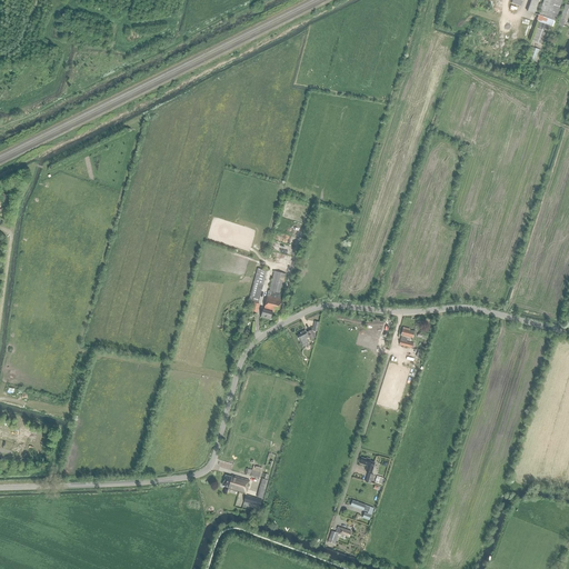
[(530,0),(527,11),(535,13),(538,0),(530,0)]
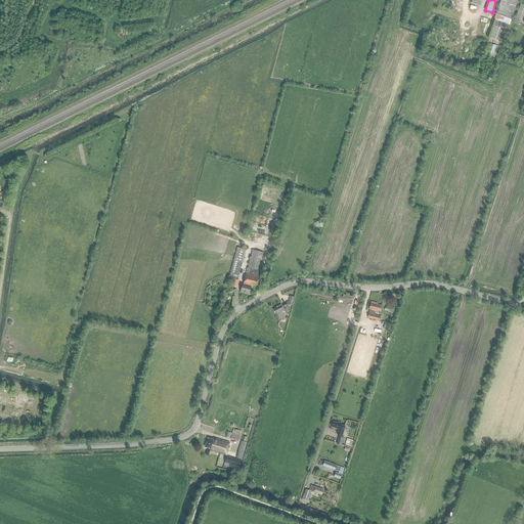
[(500,0),(495,13),(494,19),(496,20),(507,24),(510,25),(511,19),(517,0),(500,0)]
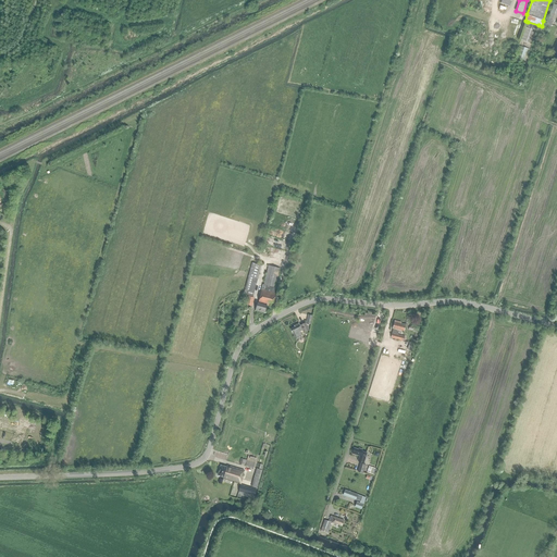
[(547,20),(554,22),(556,12),(556,4),(554,3),(547,20)]
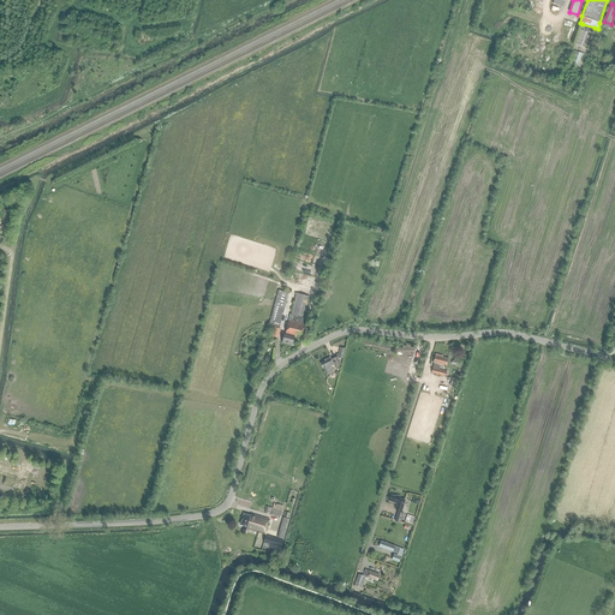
[(580,30),(574,45),(587,49),(592,34),(595,28),(583,24),(580,30)]
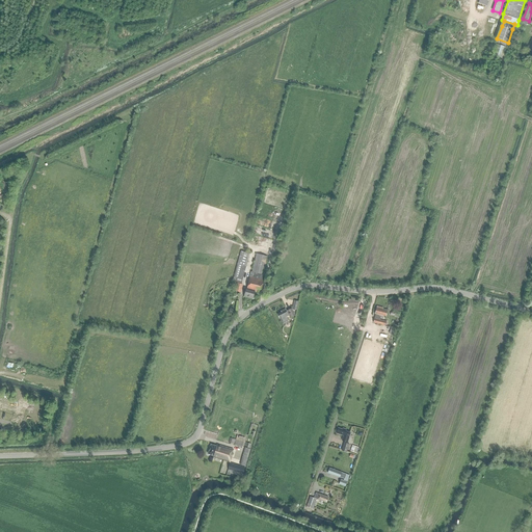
[(496,44),(491,57),(502,61),(506,47),(496,44)]
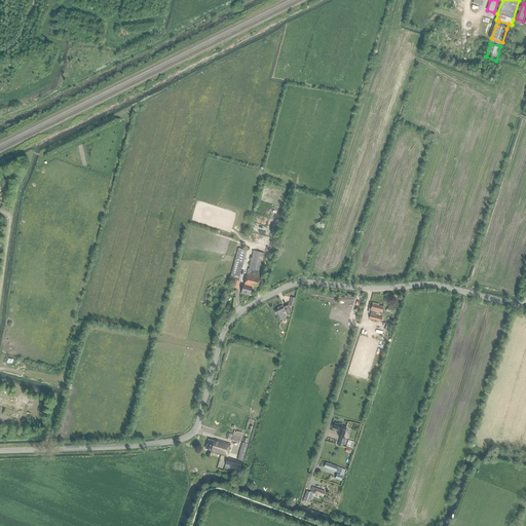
[(230,277),(238,280),(247,250),(238,248),(230,277)]
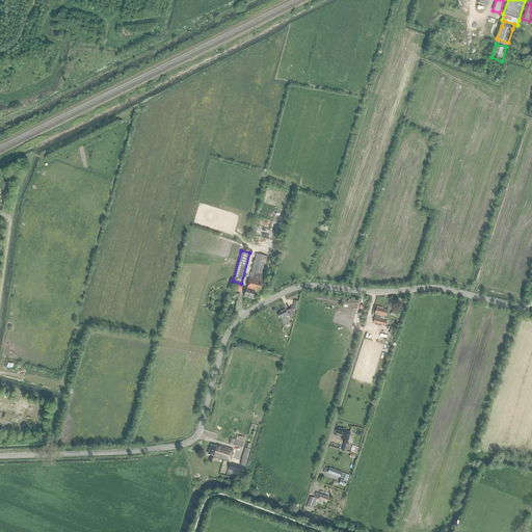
[(262,280),(267,257),(257,254),(251,271),(250,276),(249,276),(246,289),(245,289),(243,296),(253,299),(255,291),(261,293),(264,281),(262,280)]
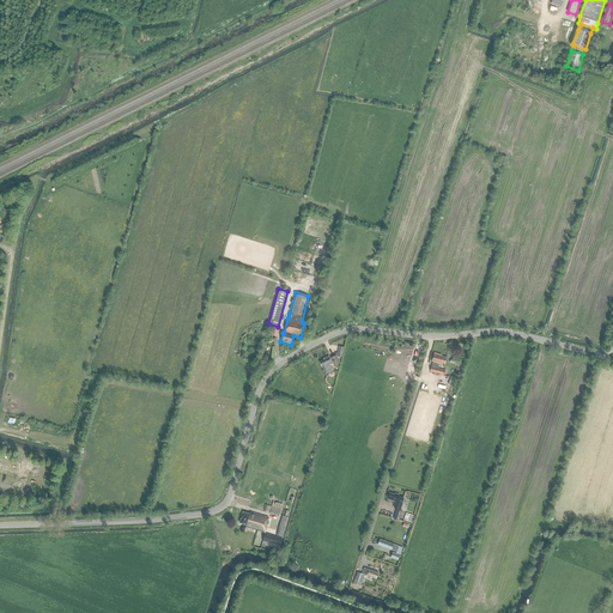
[(444,364),(447,357),(439,356),(439,354),(435,353),(432,362),(430,371),(443,375),(444,370),(438,368),(439,363),(444,364)]
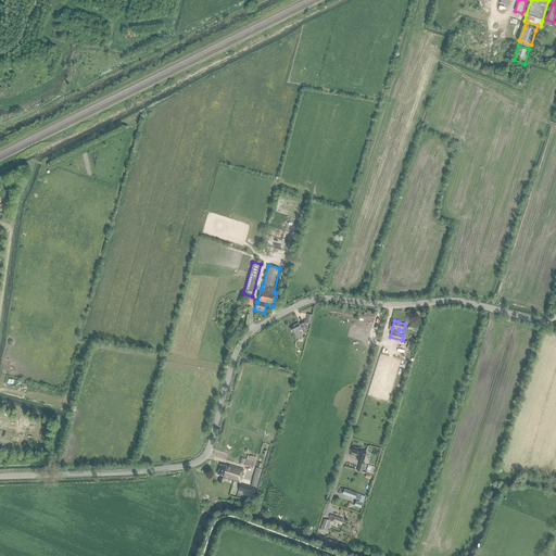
[(304,332),(308,330),(304,321),(299,325),(298,323),(293,325),(294,326),(290,328),(292,333),(293,333),(293,335),(293,336),(295,339),(302,336),(300,332),(299,332),(299,330),(301,329),(302,328),(304,332)]
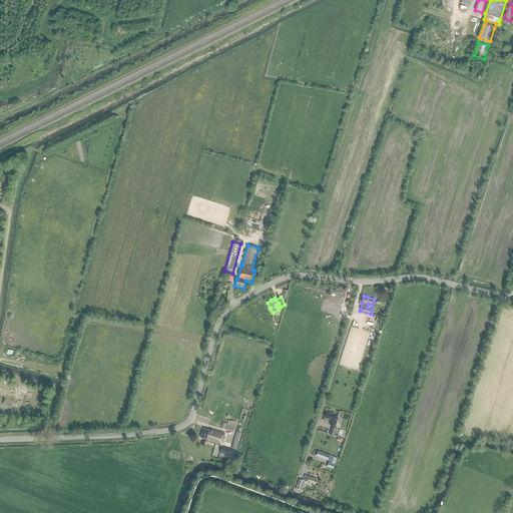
[(331,420),(330,425),(335,427),(338,418),(334,416),(334,414),(330,413),(330,414),(326,413),(325,418),(331,420)]
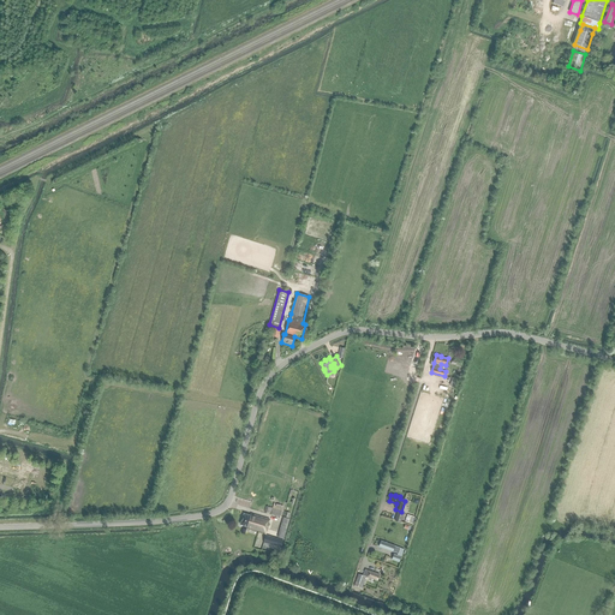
[(274,503),(270,514),(280,517),(284,506),(274,503)]
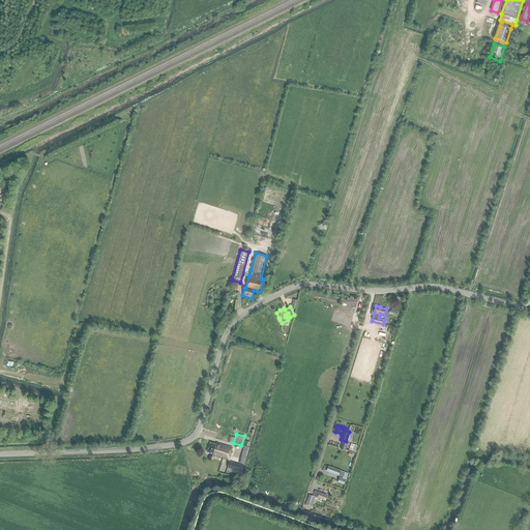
[(249,447),(248,447),(251,442),(245,441),(239,463),(244,465),(249,447)]
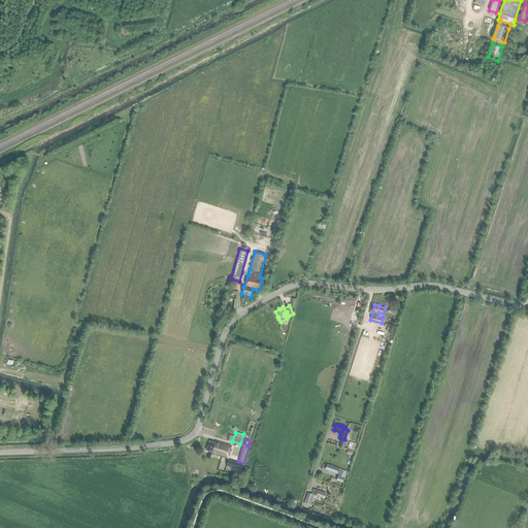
[(230,450),(231,446),(215,441),(215,442),(209,441),(206,451),(211,452),(211,454),(228,459),(231,450),(230,450)]
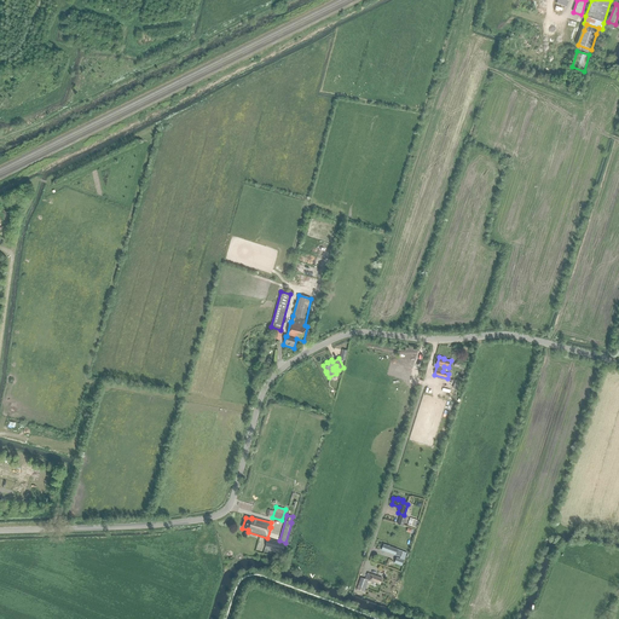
[(408,525),(411,526),(416,527),(418,521),(410,518),(408,525)]
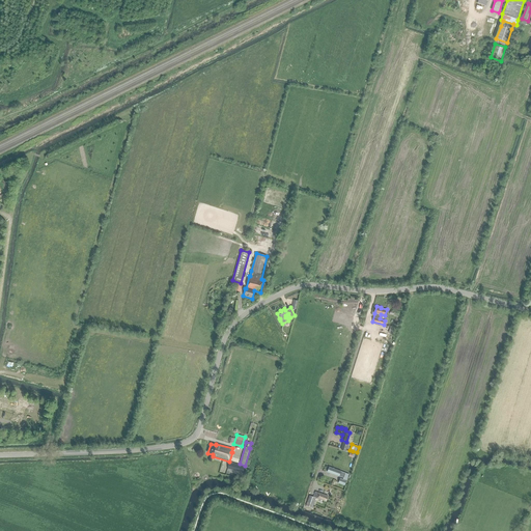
[(227,468),(243,473),(245,467),(229,462),(227,468)]
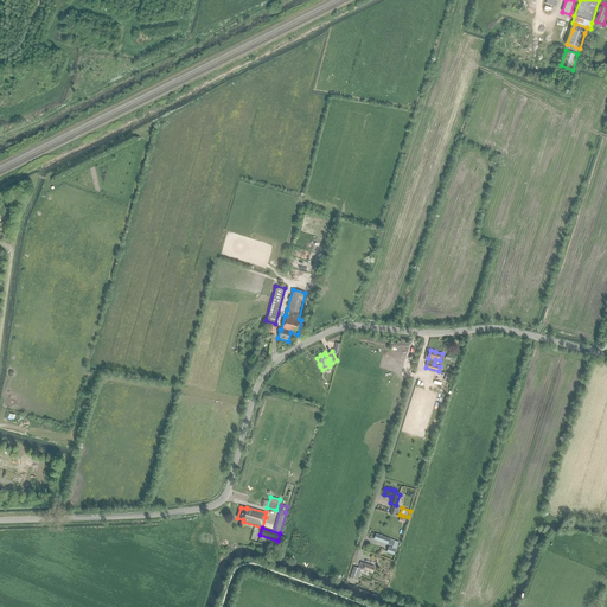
[(396,549),(398,542),(376,534),(374,540),(393,547),(393,548),(389,547),(387,553),(394,555),(395,549),(396,549)]
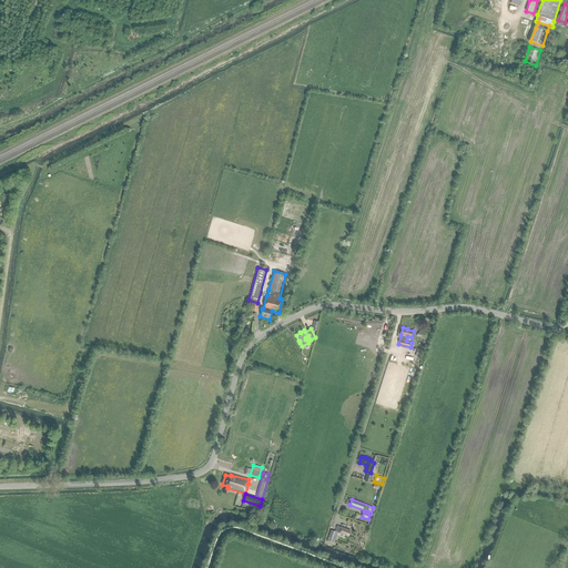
[(337,526),(335,531),(337,533),(348,536),(351,530),(337,526)]
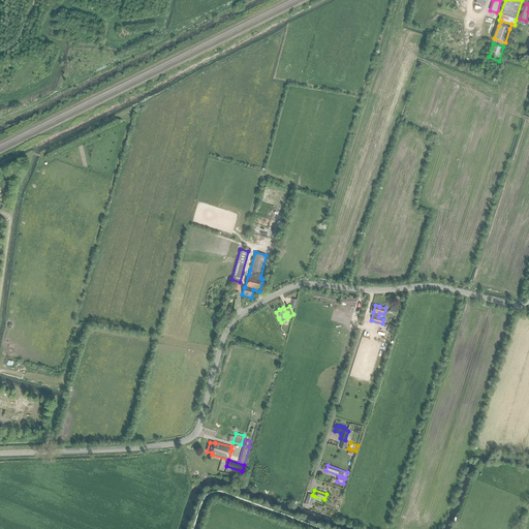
[(305,503),(311,506),(314,496),(312,495),(308,494),(305,503)]
